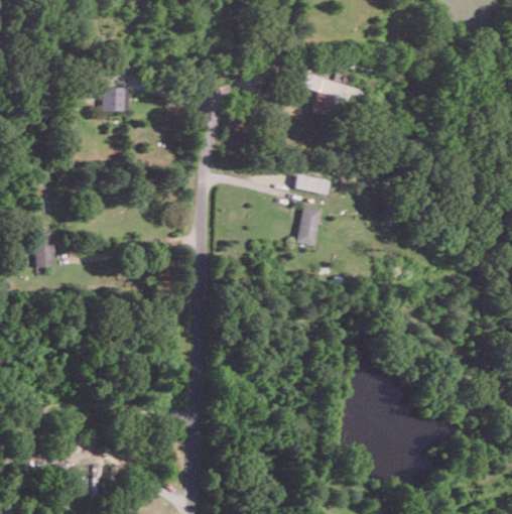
[(337,81),(351,85),(354,75),(340,71),(337,81)]
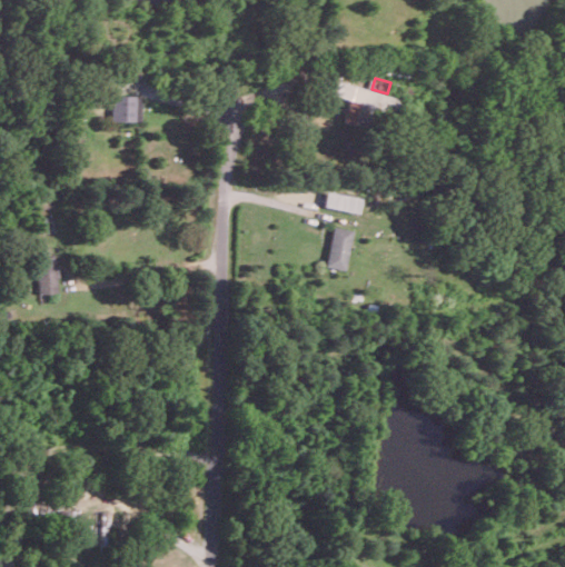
[(353,100),(347,122),(366,128),(370,110),(402,118),(406,99),(340,83),(337,97),(353,100)]
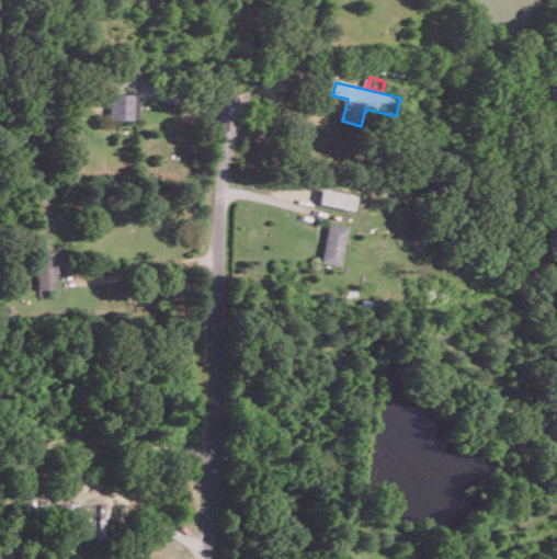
[(113,121),(143,121),(143,95),(114,95),(113,121)]
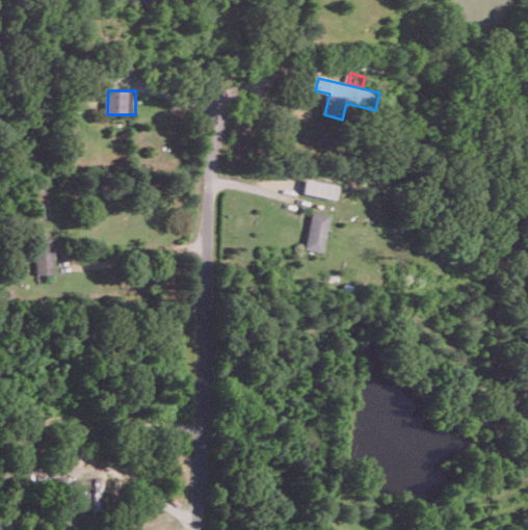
[(340,186),(307,180),(305,194),(338,201),(340,186)]
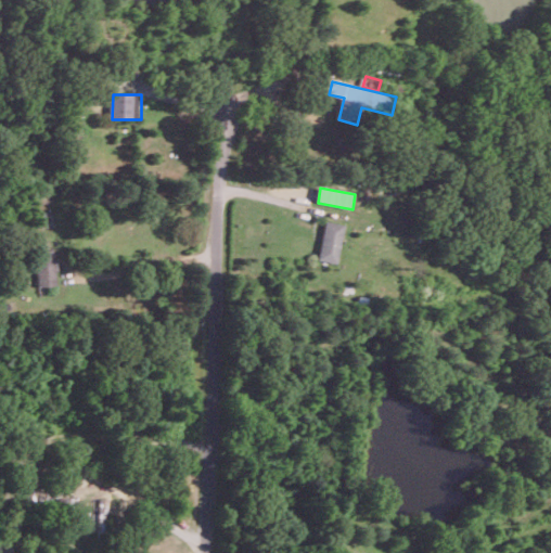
[(341,264),(345,224),(325,222),(321,261),(341,264)]
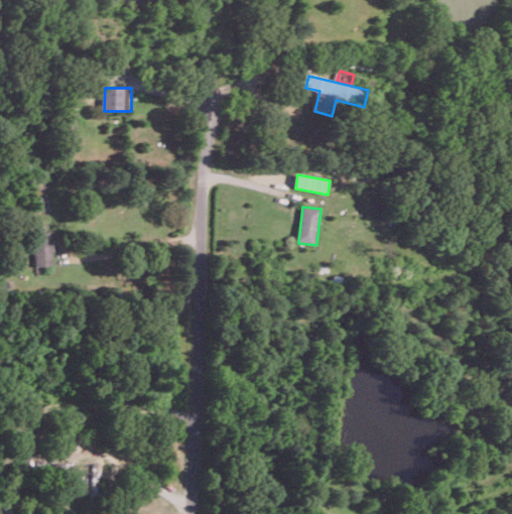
[(54,233),(35,234),(37,268),(55,267),(54,233)]
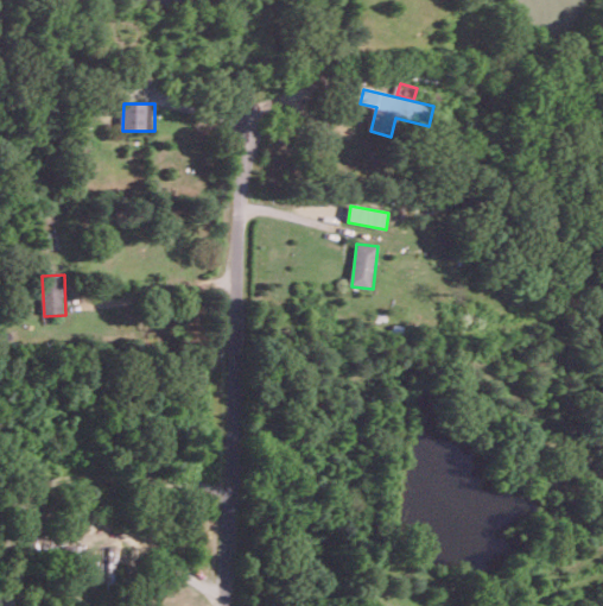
[(122,548),(107,547),(107,585),(122,585),(122,548)]
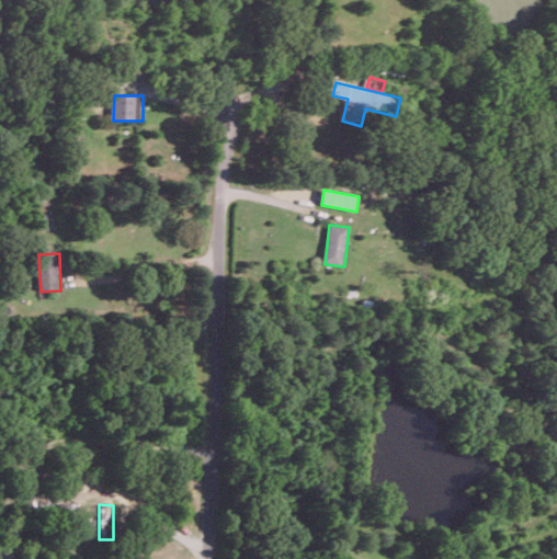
All buildings are outlined.
